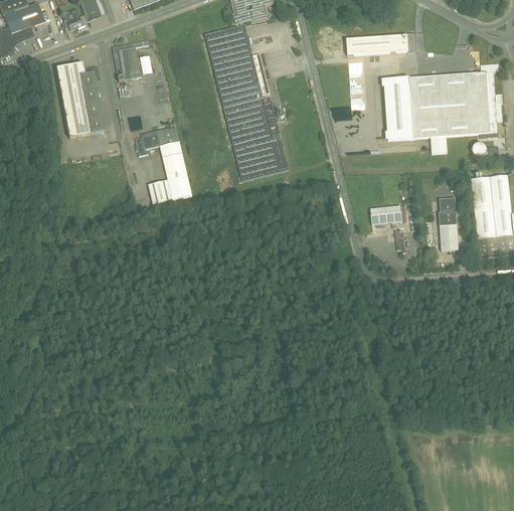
[(0,8),(2,14),(3,13),(7,26),(0,28),(0,54),(1,57),(4,56),(6,54),(8,53),(9,52),(11,50),(12,48),(13,46),(14,44),(16,42),(19,41),(20,40),(33,35),(30,25),(43,20),(36,1),(27,4),(25,0),(3,0),(0,1),(0,8)]
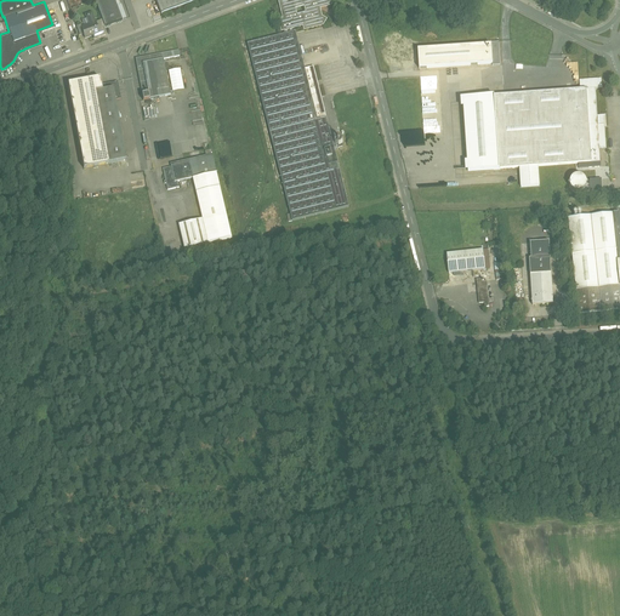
[(95,0),(101,15),(95,17),(91,7),(81,10),(84,16),(86,15),(87,20),(80,22),(79,21),(75,22),(78,32),(81,29),(84,35),(91,32),(92,35),(104,30),(102,24),(121,17),(120,16),(125,15),(120,1),(119,1),(118,0),(95,0)]
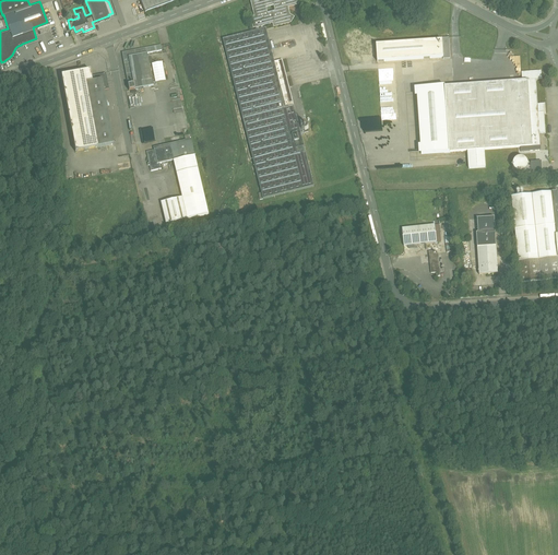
[(140,0),(143,10),(144,10),(143,9),(166,0),(140,0)]
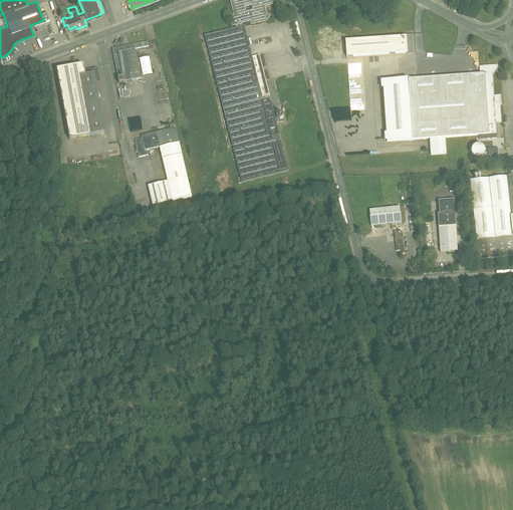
[(251,22),(267,18),(270,13),(266,10),(264,4),(274,1),(274,0),(230,0),(233,12),(230,13),(232,23),(234,22),(235,25),(205,33),(241,180),(288,169),(259,51),(251,53),(244,23),(242,23),(241,21),(250,18),(251,22)]
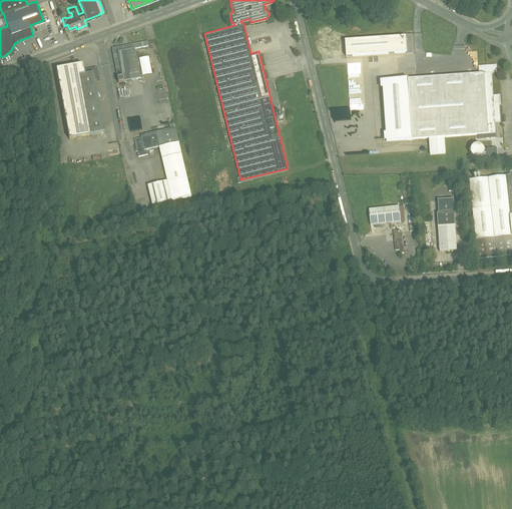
[(412,50),(411,32),(405,32),(405,34),(345,38),(346,52),(405,49),(405,50),(412,50)]
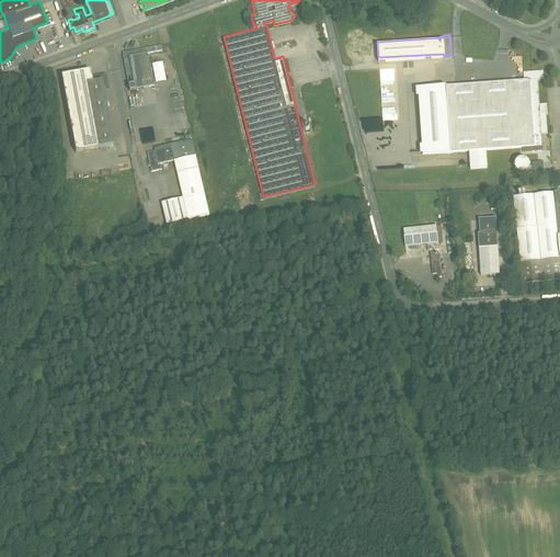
[(121,48),(128,87),(153,82),(147,49),(161,47),(160,42),(121,48)]
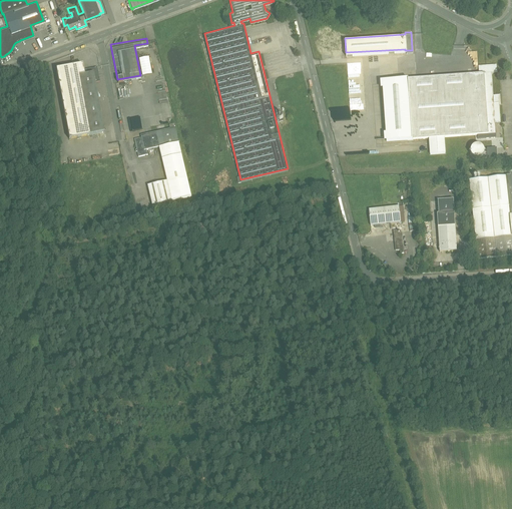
[(148,53),(136,55),(140,72),(149,70),(147,58),(149,58),(148,53)]
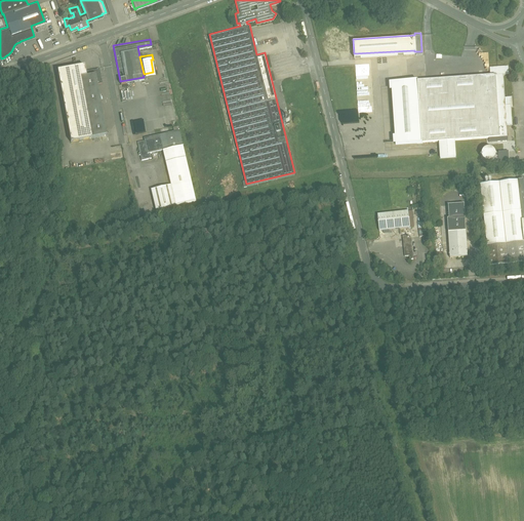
[(106,131),(94,71),(85,72),(83,63),(56,68),(70,138),(106,131)]
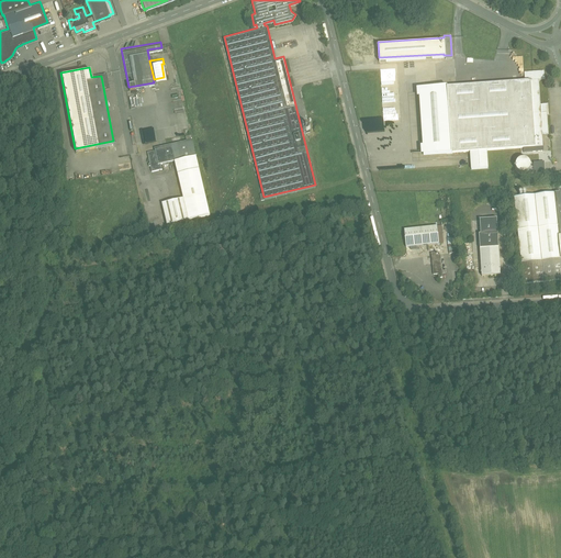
[(538,77),(545,77),(543,67),(524,69),(524,78),(416,85),(417,92),(419,92),(422,143),(419,143),(421,152),(542,144),(541,131),(548,131),(547,112),(548,112),(548,100),(540,101),(538,77)]
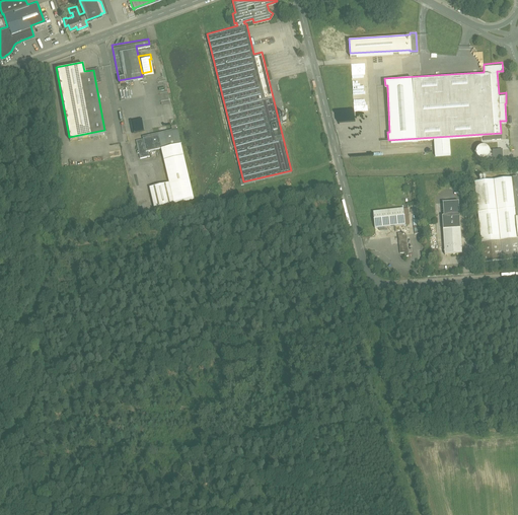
[(345,123),(348,123),(348,125),(356,125),(356,114),(345,114),(345,123)]
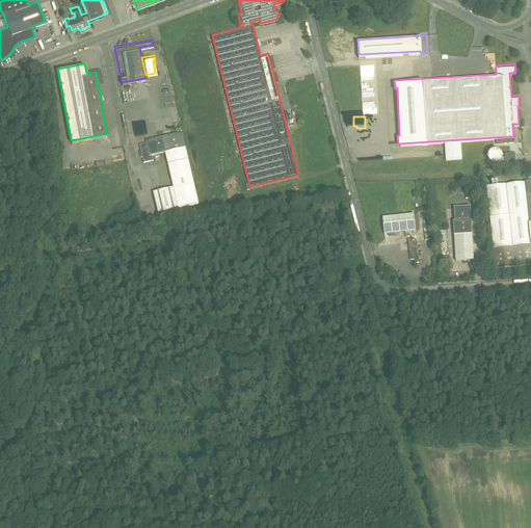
[(181,129),(145,137),(145,139),(139,141),(143,159),(153,157),(152,152),(164,149),(185,144),(181,129)]
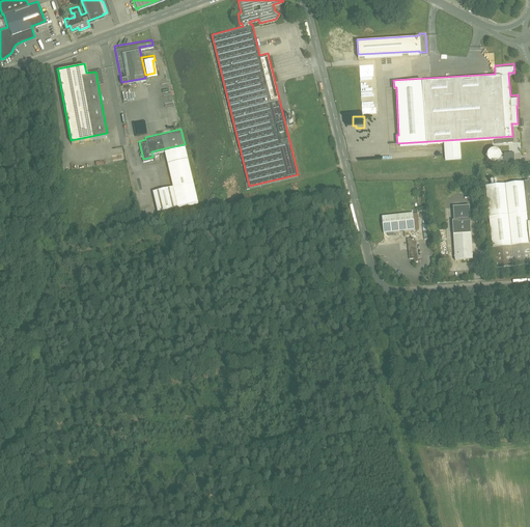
[(185,144),(164,148),(172,184),(152,189),(157,210),(177,204),(197,200),(185,144)]
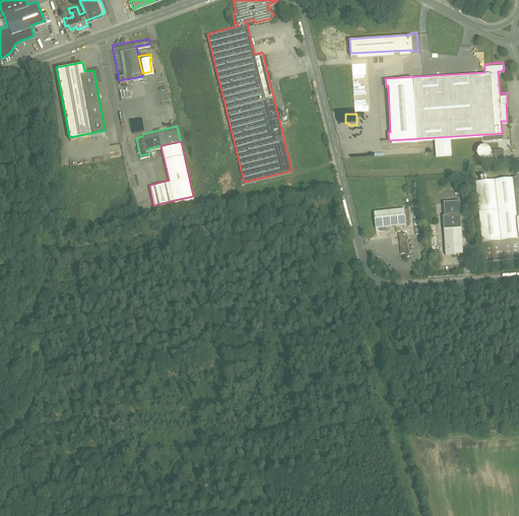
[(473,151),(473,154),(484,152),(484,150),(481,150),(480,145),(473,146),(474,150),(473,151)]
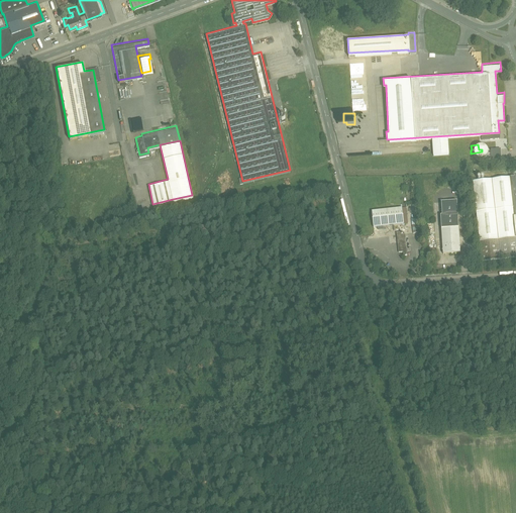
[(489,156),(500,156),(500,145),(488,145),(489,156)]
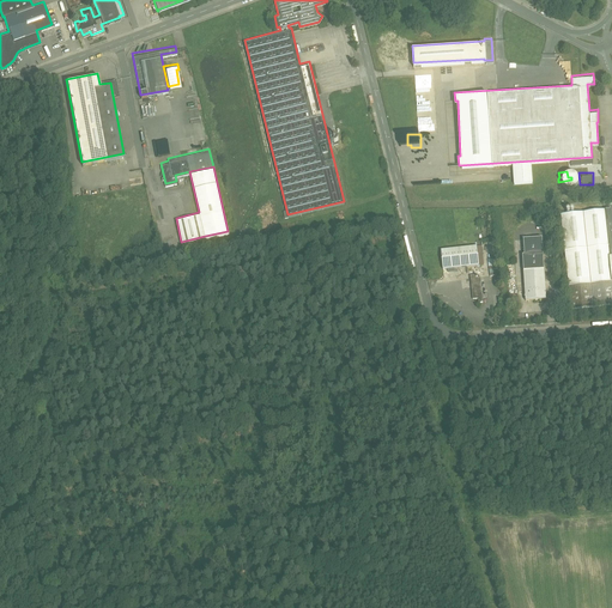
[(604,206),(559,211),(568,283),(570,306),(611,301),(611,217),(611,205),(604,206)]
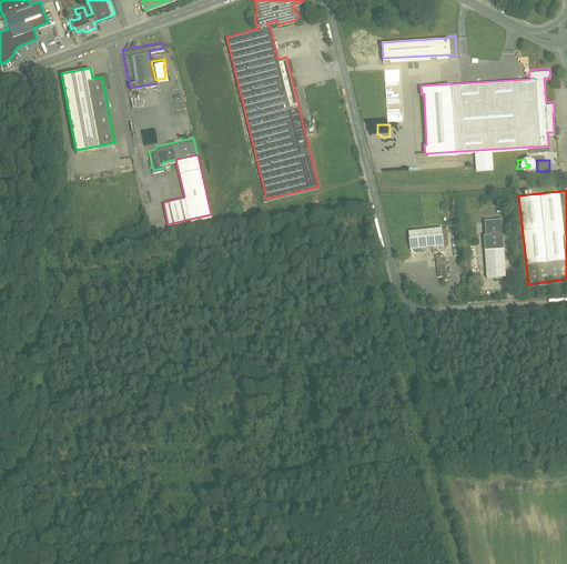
[(158,212),(147,214),(150,230),(160,227),(158,212)]
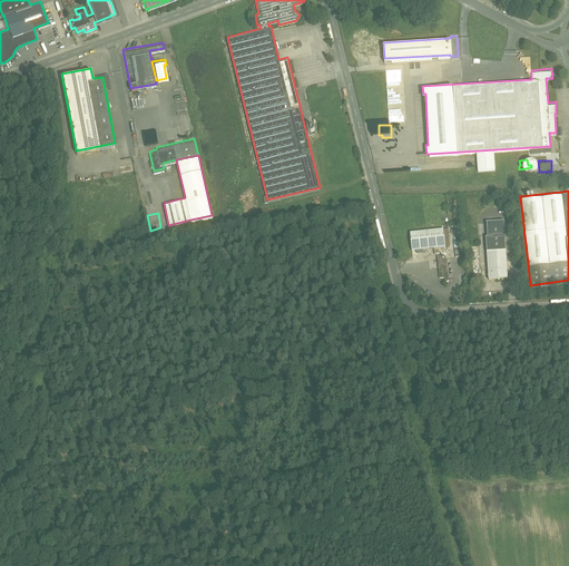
[(503,218),(486,220),(487,234),(484,234),(486,249),(504,247),(503,233),(503,218)]
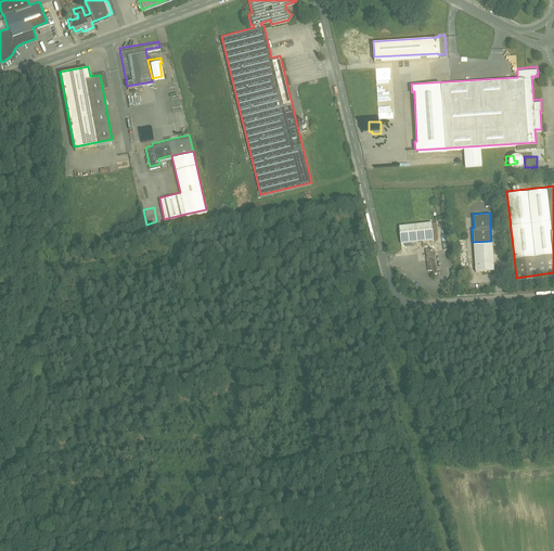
[(433,238),(432,220),(399,223),(400,241),(433,238)]
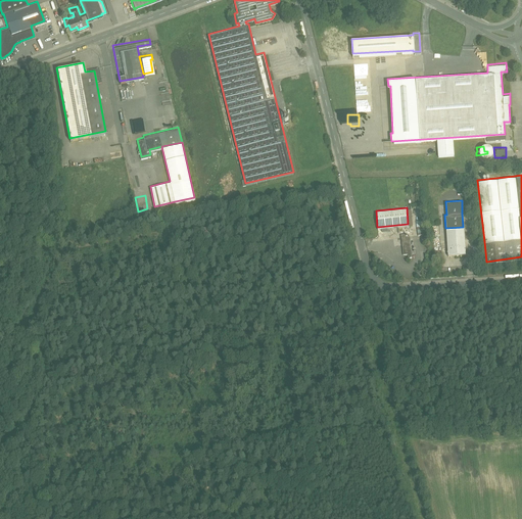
[(463,227),(445,228),(447,253),(465,252),(463,227)]
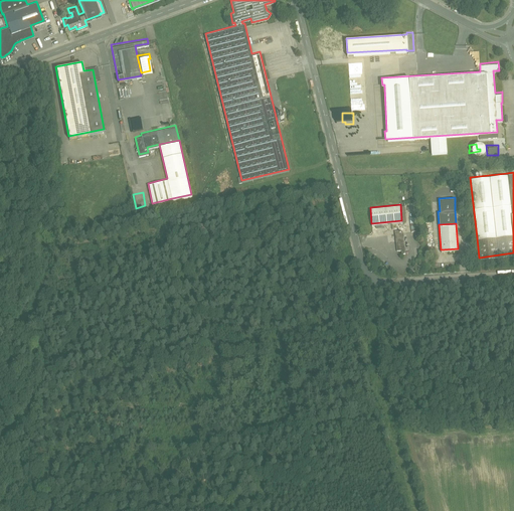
[(399,227),(394,228),(396,248),(400,247),(401,251),(404,250),(402,229),(400,229),(399,227)]
